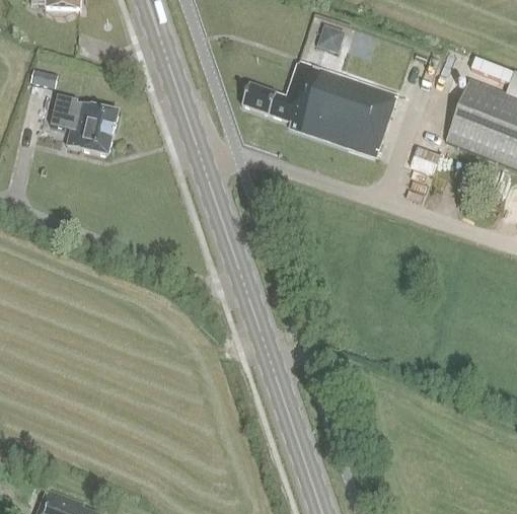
[(325,22),(319,44),(341,51),(348,28),(325,22)]
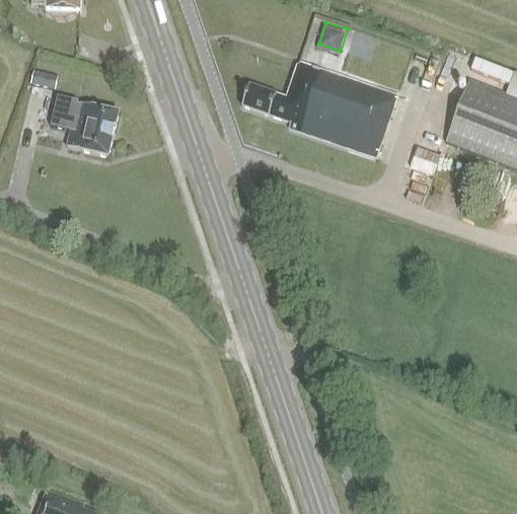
[(374,156),(396,94),(297,60),(285,95),(247,82),(240,103),(289,121),(288,126),(374,156)]
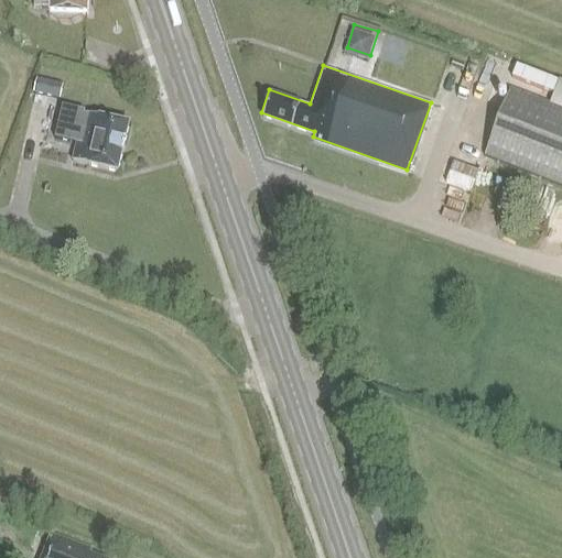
[(57,95),(60,81),(34,76),(31,89),(57,95)]
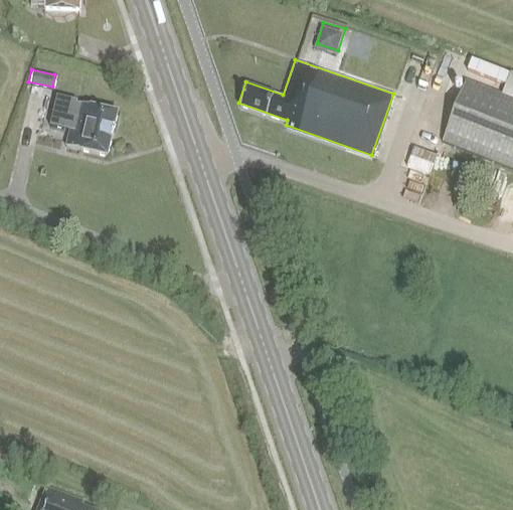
[(512,98),(463,79),(441,140),(512,167),(512,98)]
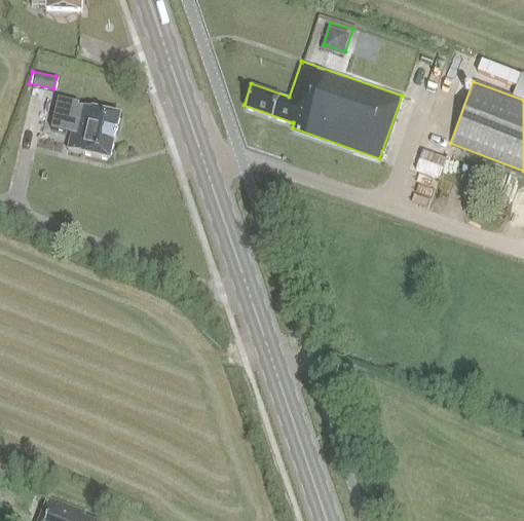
[(55,96),(48,126),(70,132),(66,147),(108,156),(118,112),(77,103),(77,101),(55,96)]
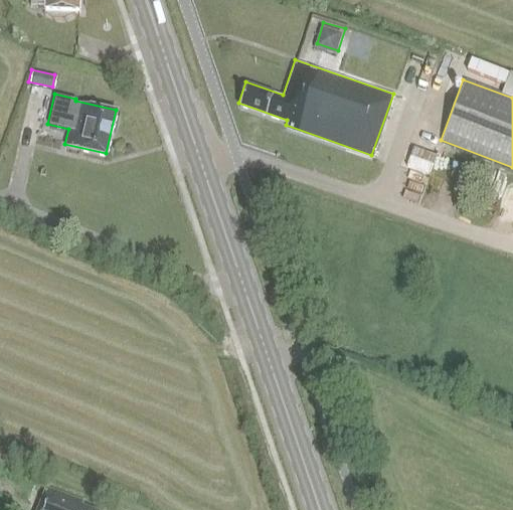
[(98,509),(80,503),(82,499),(45,485),(35,509),(98,509)]
